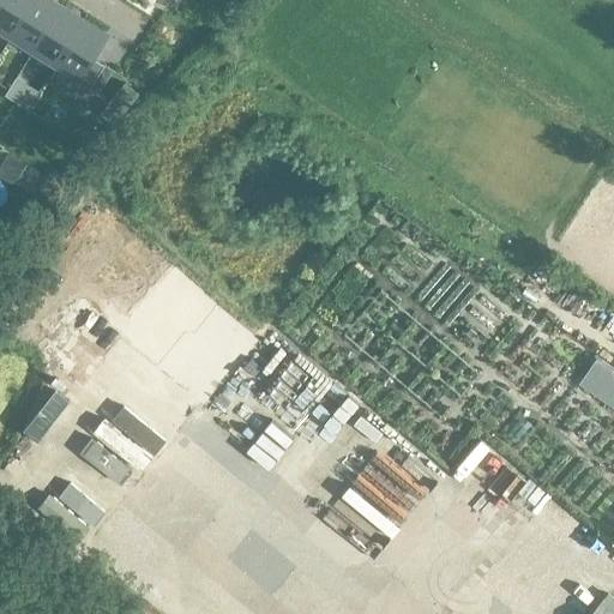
[(1,0),(0,4),(0,32),(7,38),(31,2),(26,0),(1,0)]
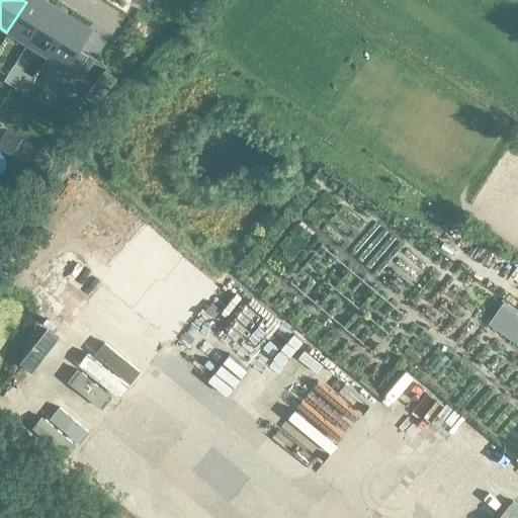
[(109,0),(130,12),(137,0),(109,0)]
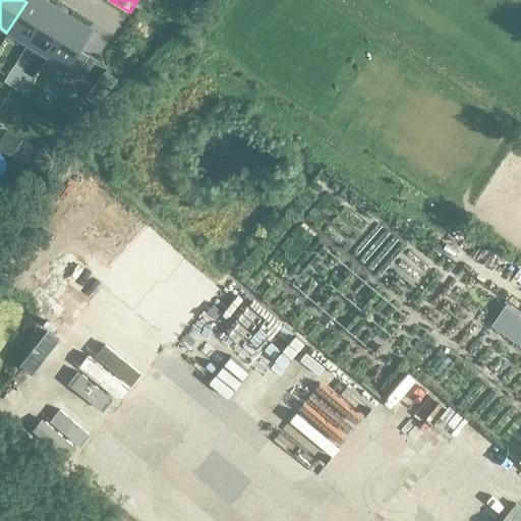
[(26,2),(6,33),(24,45),(45,14),(26,2)]
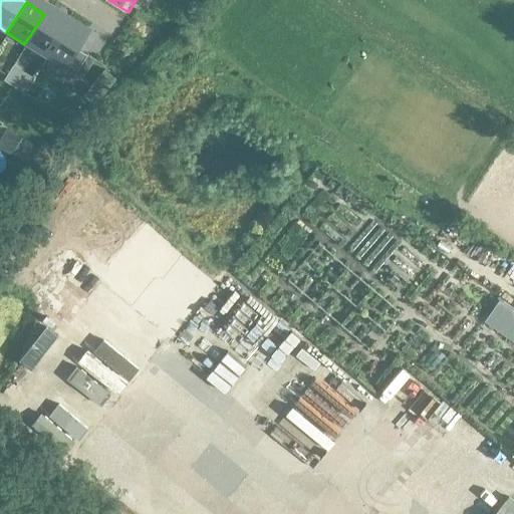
[(44,14),(24,44),(41,55),(42,56),(62,25),(61,25),(44,14)]
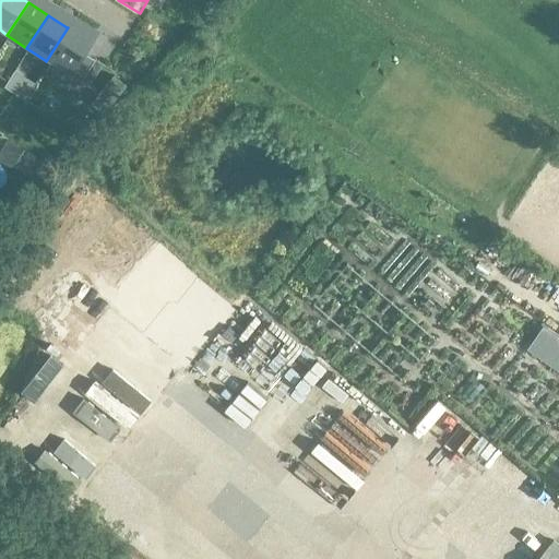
[(45,60),(43,62),(66,76),(70,70),(91,39),(68,24),(67,27),(68,27),(46,61),(45,60)]
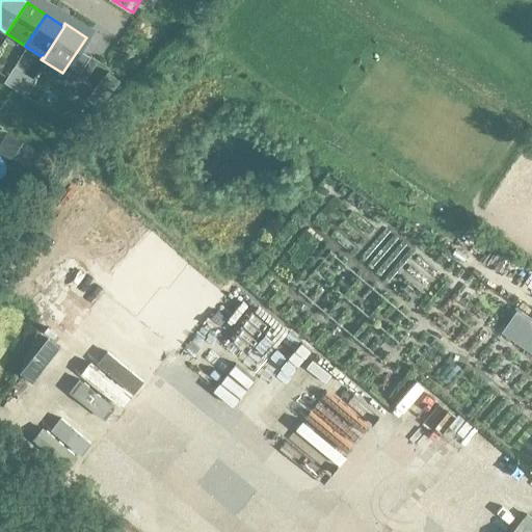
[(12,83),(7,91),(18,98),(23,90),(12,83)]
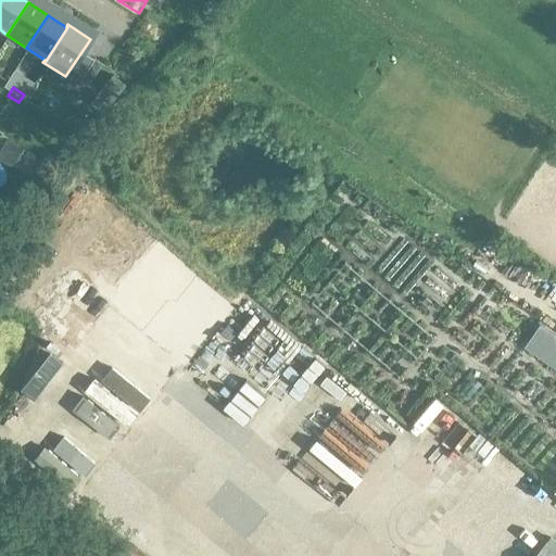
[(38,158),(8,139),(0,152),(0,160),(26,176),(38,158)]
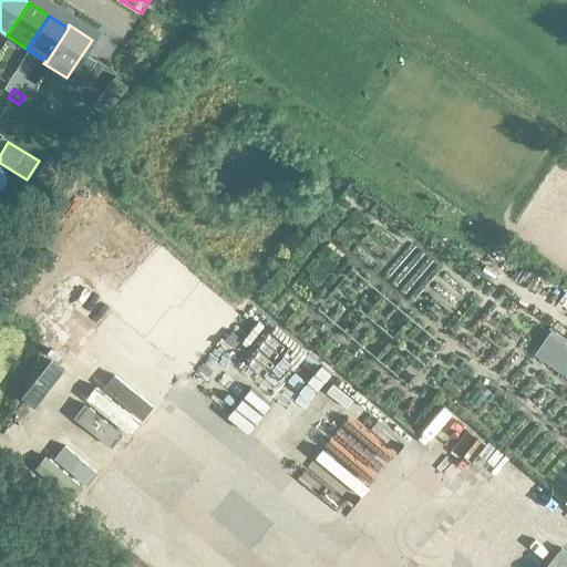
[(566,339),(553,329),(536,352),(566,374),(566,339)]
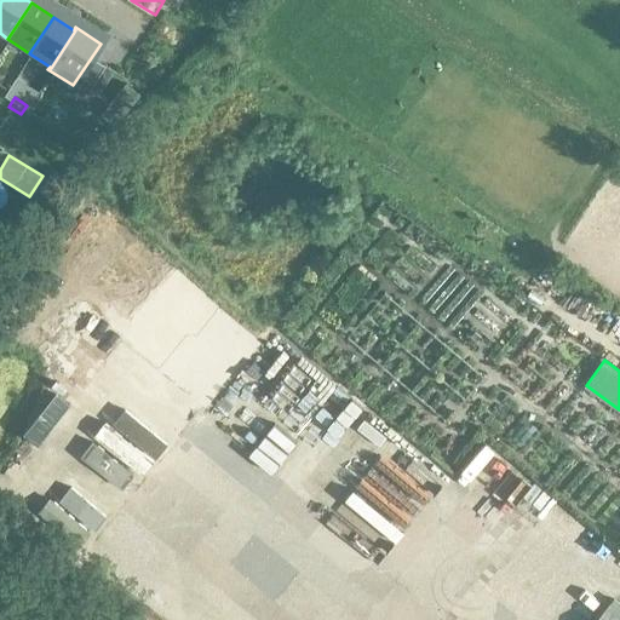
[(500,489),(478,512),(487,521),(468,541),(477,551),(520,507),(500,489)]
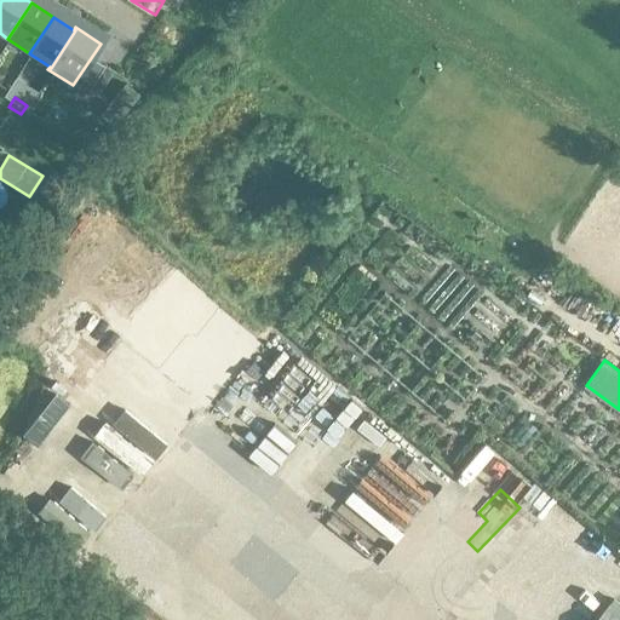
[(483,551),(506,570),(527,546),(504,527),(483,551)]
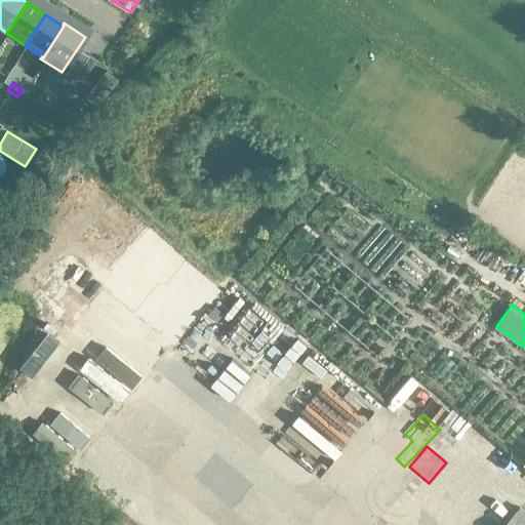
[(524,524),(524,512),(520,508),(505,524),(524,524)]
